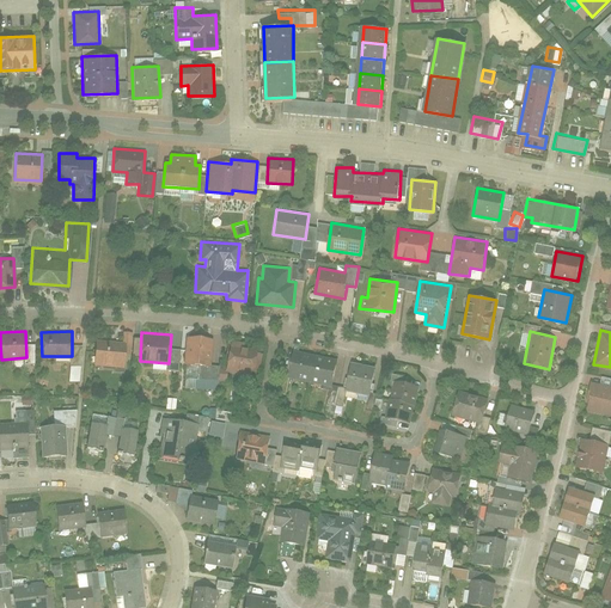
[(209,367),(212,338),(187,336),(183,364),(209,367)]
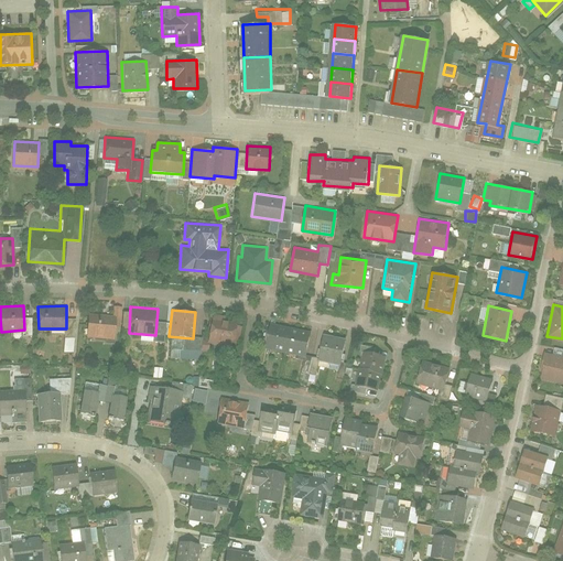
[(87,335),(114,337),(116,314),(89,312),(87,335)]
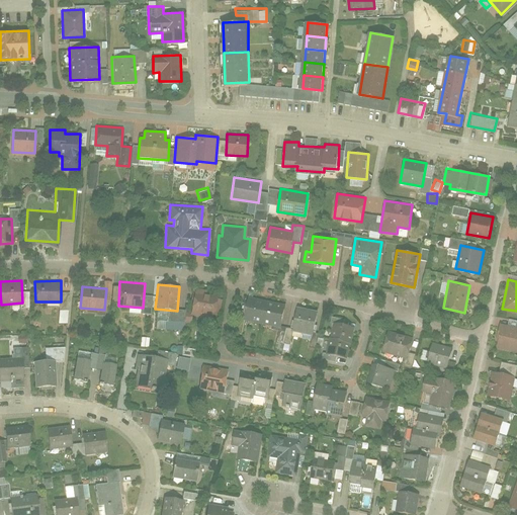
[(214,317),(219,297),(194,292),(190,313),(214,317)]
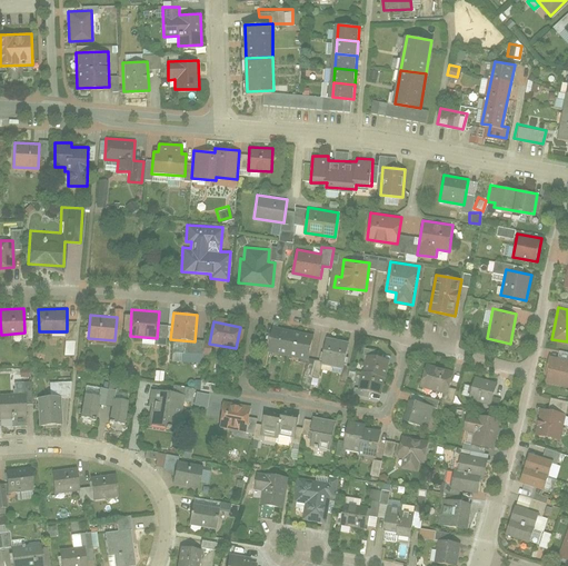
[(294,329),(273,326),(268,350),(288,355),(294,329)]
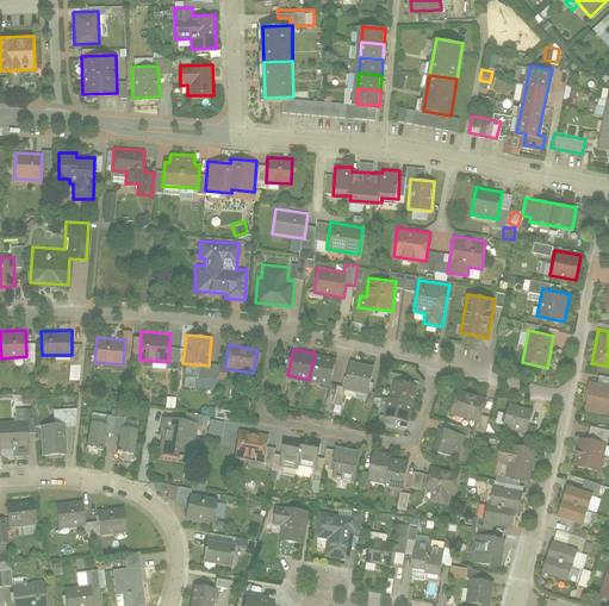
[(335,357),(315,353),(309,380),(330,383),(335,357)]
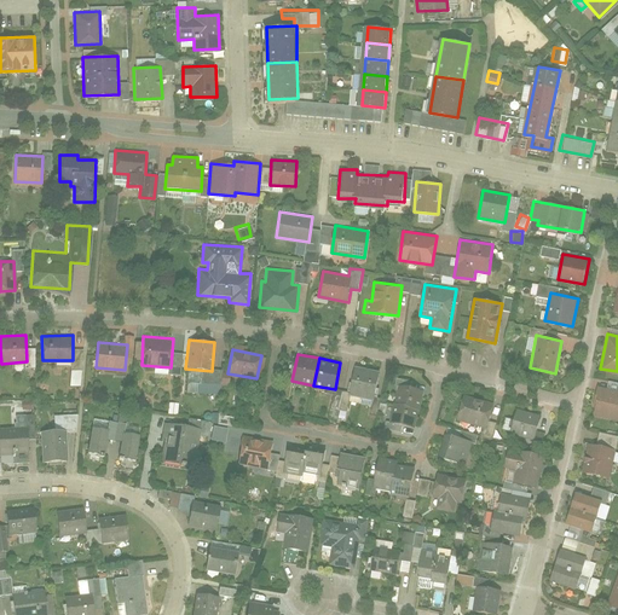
[(368,370),(353,367),(348,390),(363,394),(368,370)]
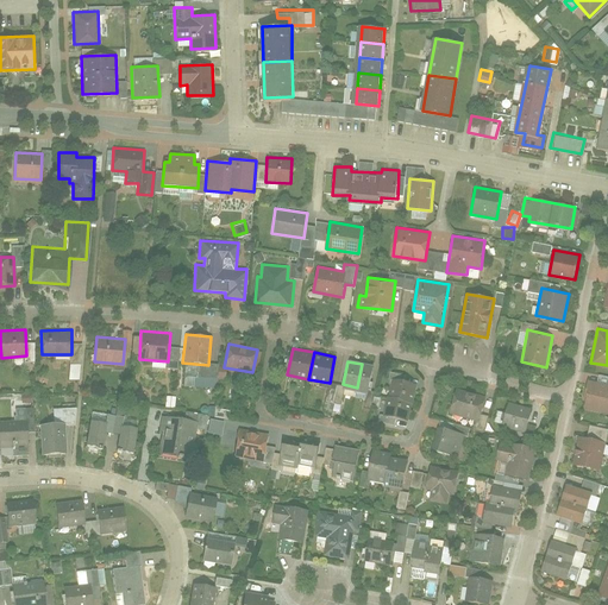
[(375,367),(362,364),(357,388),(370,390),(375,367)]
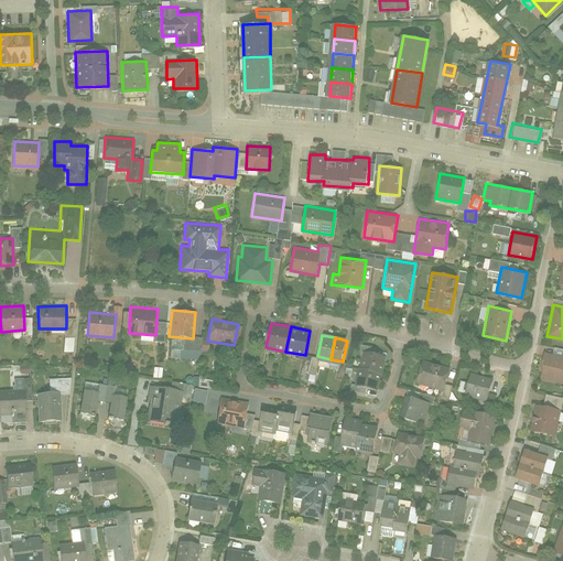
[(382,371),(386,355),(363,349),(358,367),(382,371)]
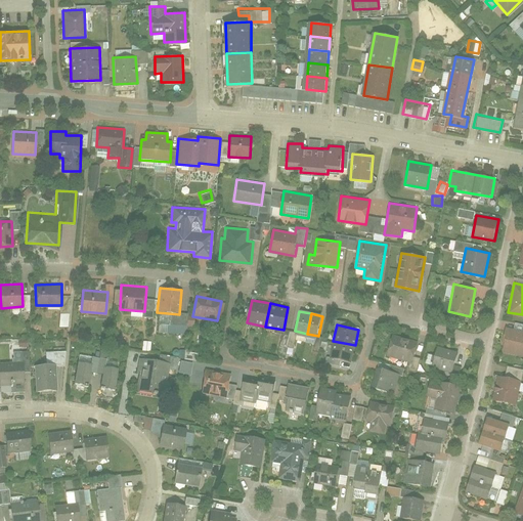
[(505,342),(503,350),(522,355),(522,330),(504,326),(499,341),(505,342)]
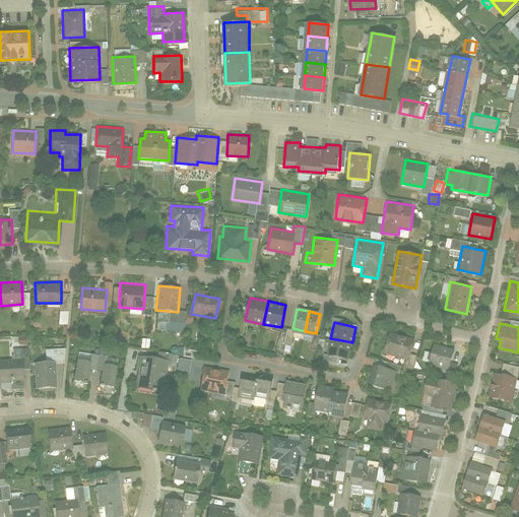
[(408,359),(413,337),(389,331),(384,352),(408,359)]
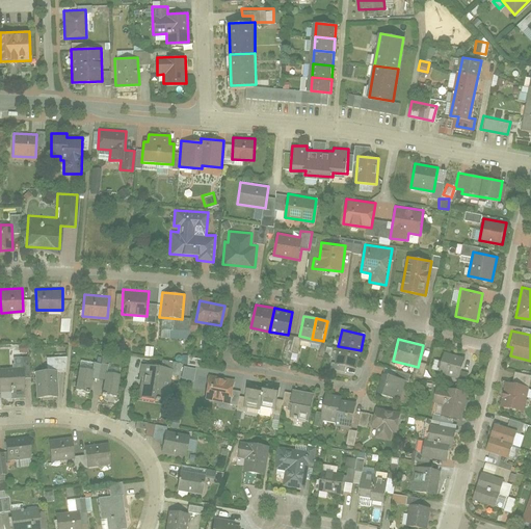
[(357,367),(361,350),(338,346),(335,362),(357,367)]
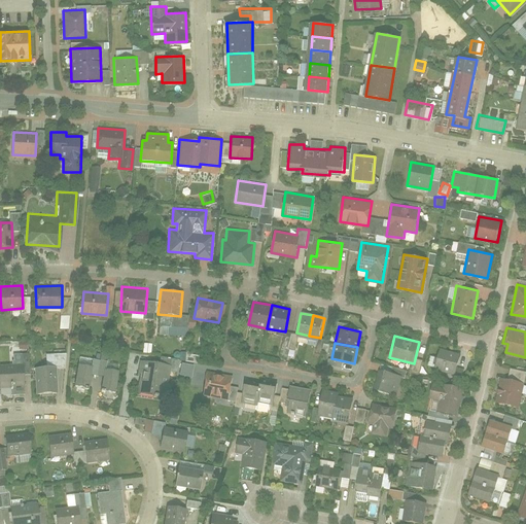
[(434,370),(455,375),(460,353),(440,348),(434,370)]
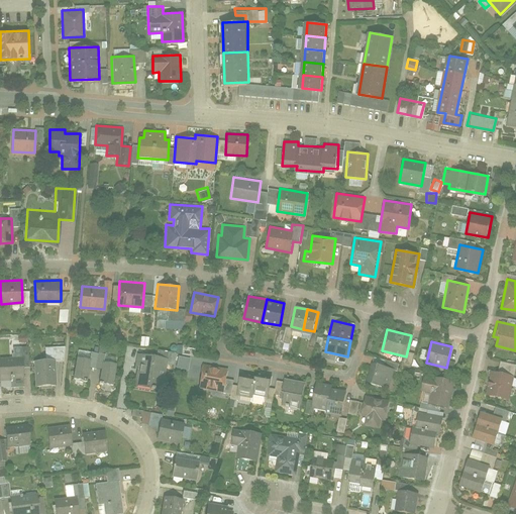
[(61,344),(42,345),(42,358),(62,357),(61,344)]
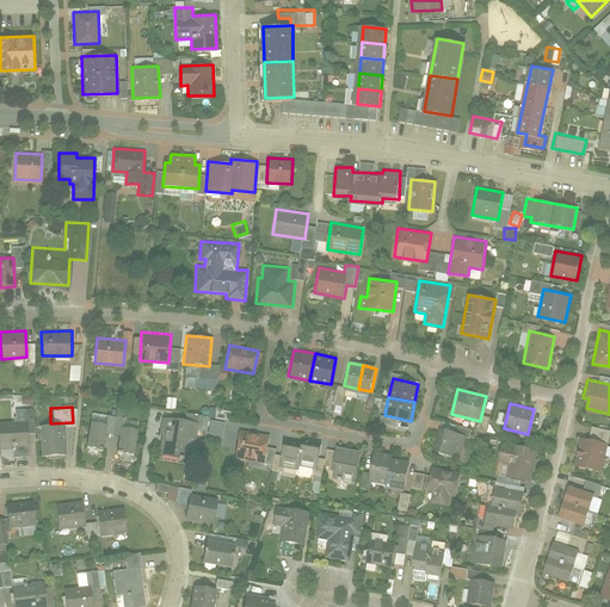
[(191,458),(197,422),(165,417),(159,453),(191,458)]
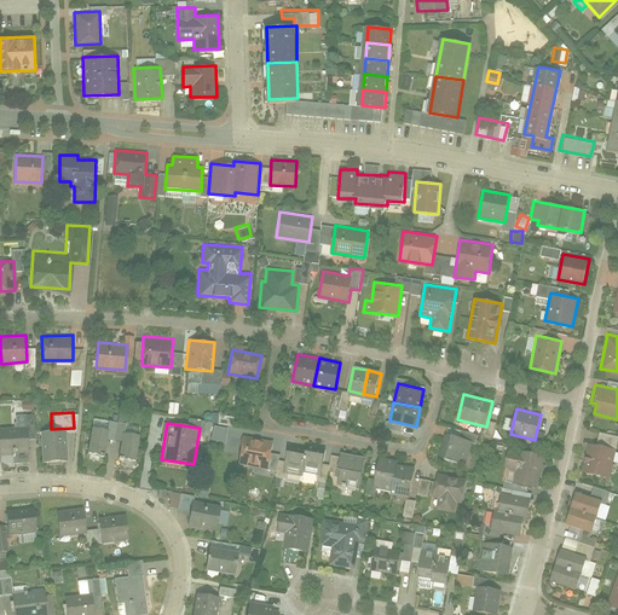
[(208,439),(223,441),(225,427),(211,423),(208,439)]
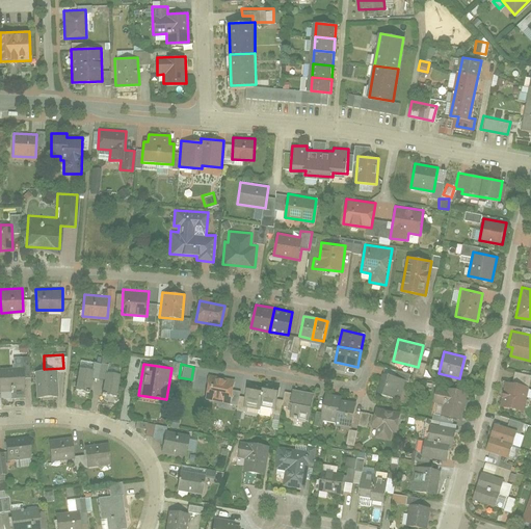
[(25,391),(23,366),(0,367),(0,393),(25,391)]
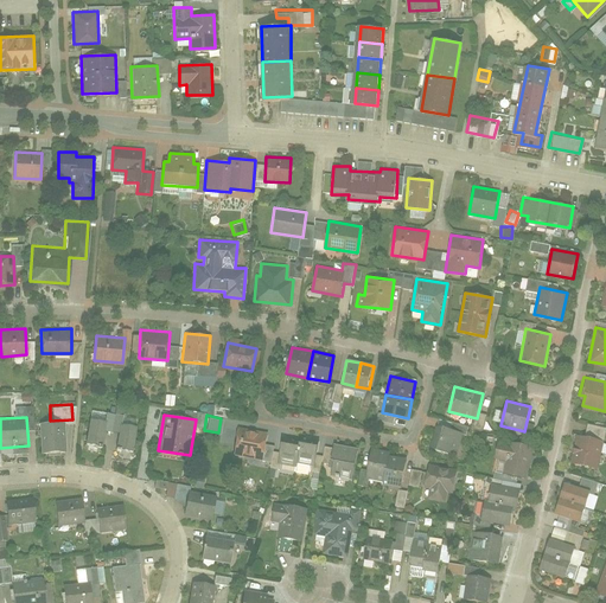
[(85,442),(102,444),(104,421),(89,418),(85,442)]
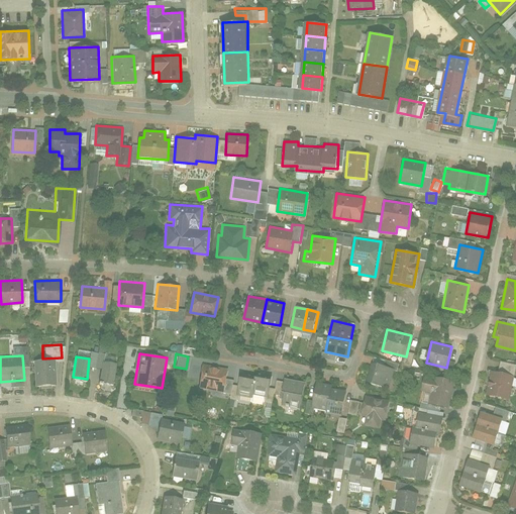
[(57,385),(55,360),(33,361),(34,386),(57,385)]
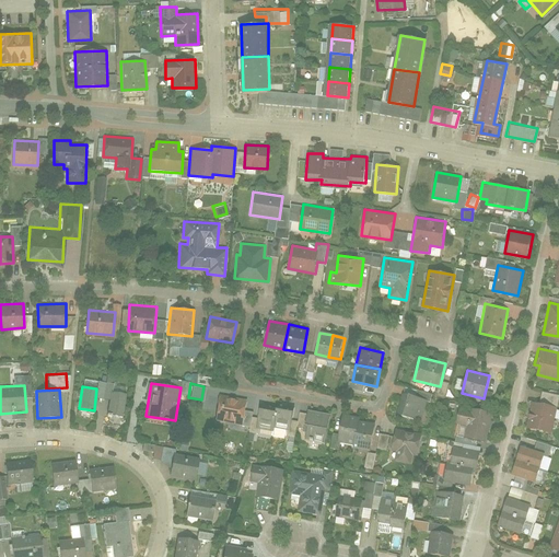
[(107,414),(123,416),(126,394),(111,391),(107,414)]
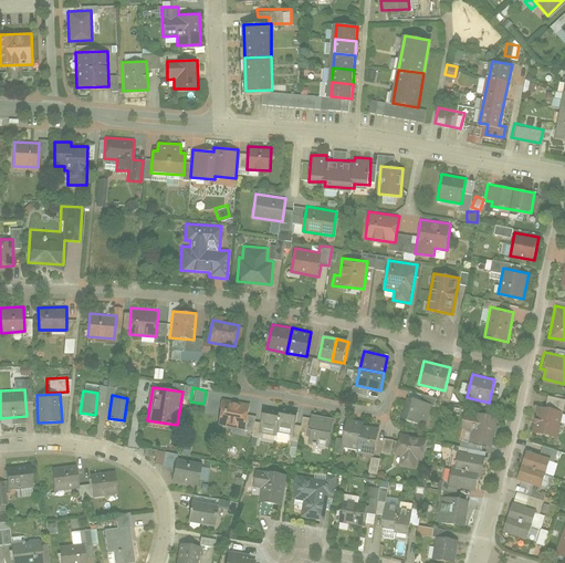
[(406,396),(400,418),(426,425),(431,404),(406,396)]
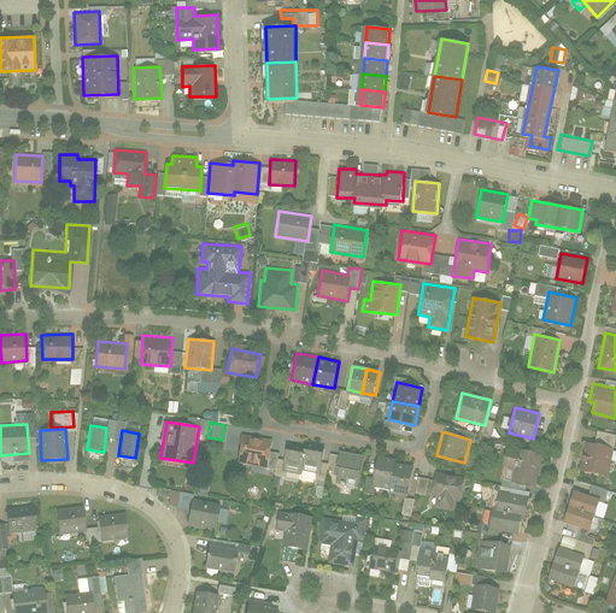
[(265,467),(271,440),(242,434),(236,461),(265,467)]
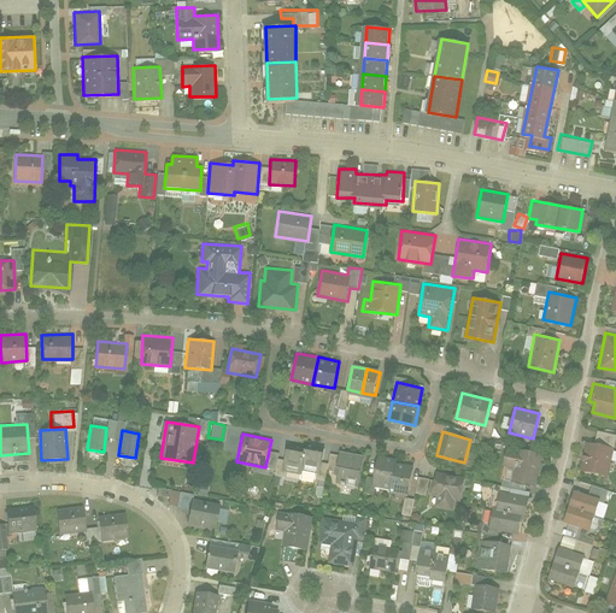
[(606,475),(612,447),(585,441),(579,469),(606,475)]
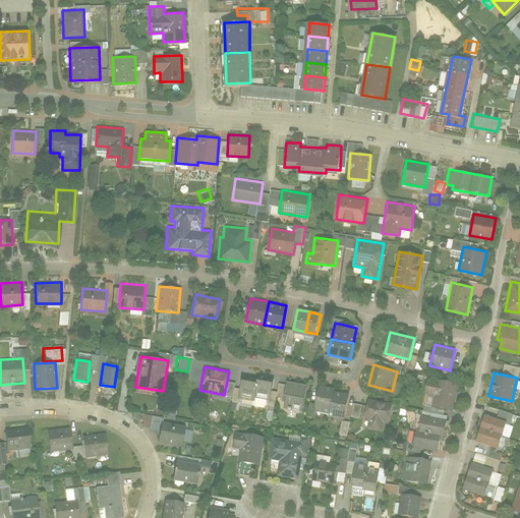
[(255,397),(270,399),(274,378),(260,376),(260,377),(243,375),(239,397),(255,400),(255,397)]
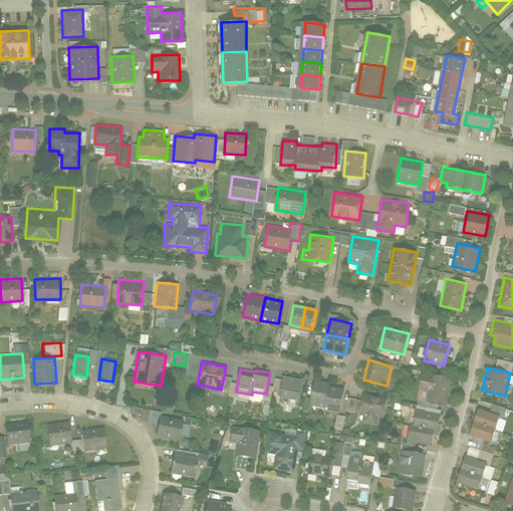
[(425,402),(446,406),(452,378),(434,374),(433,378),(422,375),(419,388),(428,390),(425,402)]
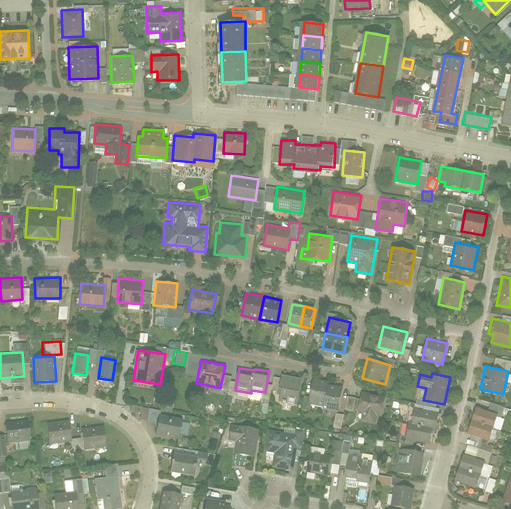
[(297,404),(302,378),(283,374),(278,400),(297,404)]
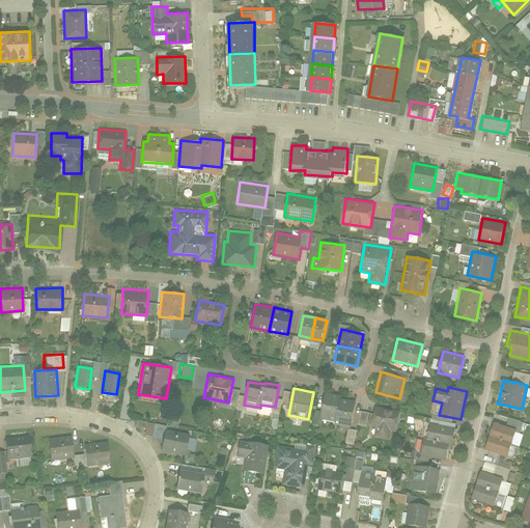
[(350,426),(355,400),(341,398),(342,395),(326,392),(321,417),(335,420),(334,423),(350,426)]
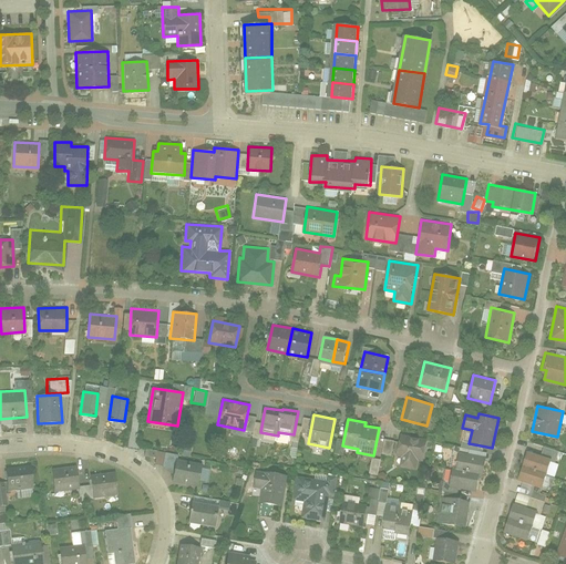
[(423,460),(426,440),(411,438),(412,436),(401,433),(397,454),(402,455),(400,464),(415,468),(418,459),(423,460)]
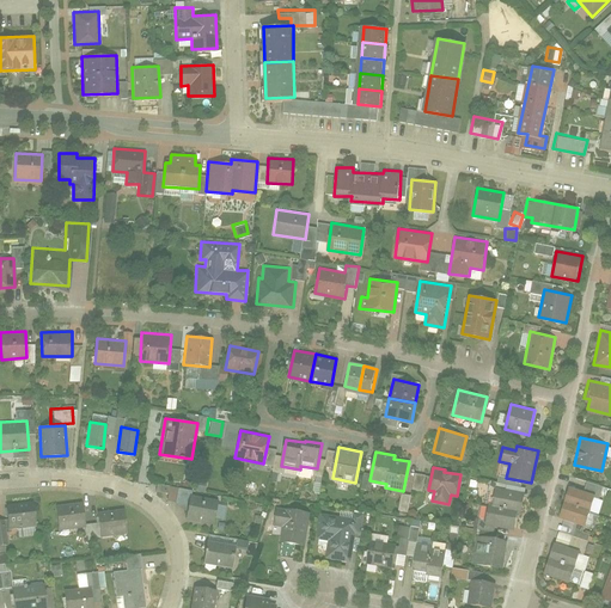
[(521,511),(525,492),(496,486),(493,507),(518,511),(521,511)]
